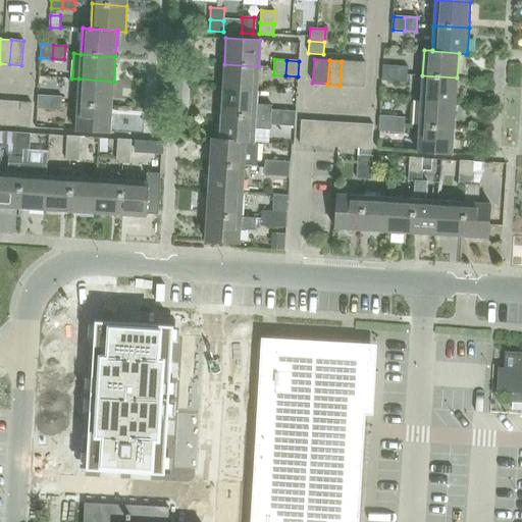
[(340,86),(352,87),(353,62),(342,61),(340,86)]
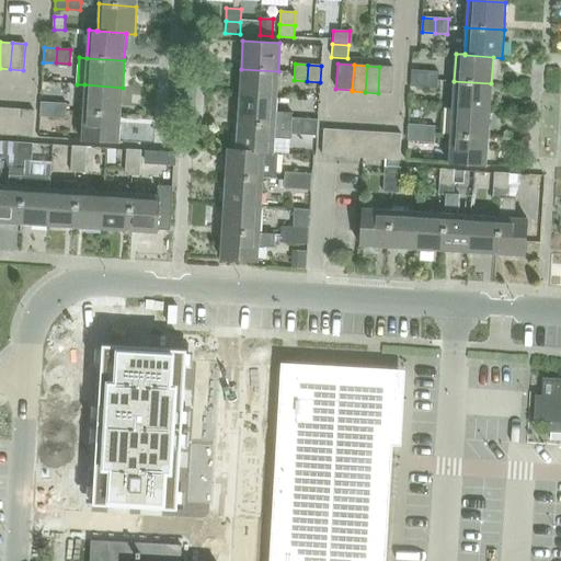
[(379,67),(378,93),(391,94),(392,67),(379,67)]
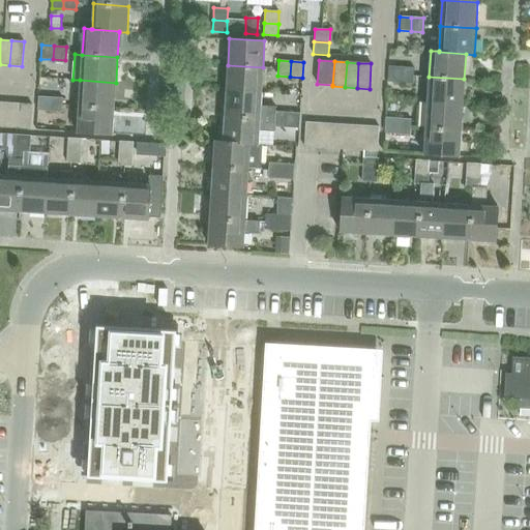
[(228,65),(226,91),(261,93),(263,67),(228,65)]
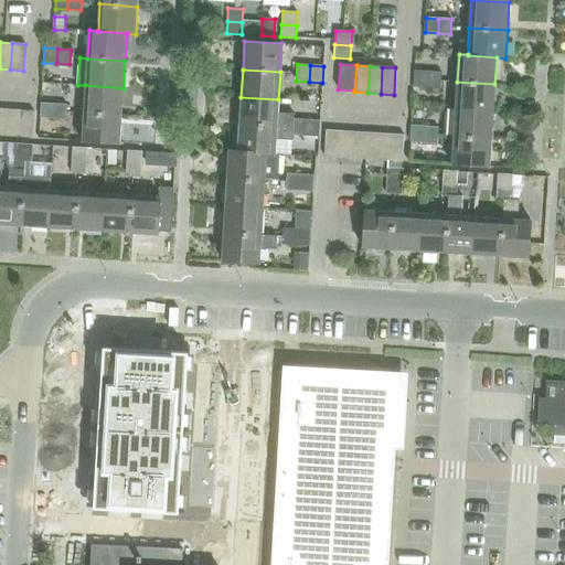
[(414,87),(427,88),(428,72),(415,71),(414,87)]
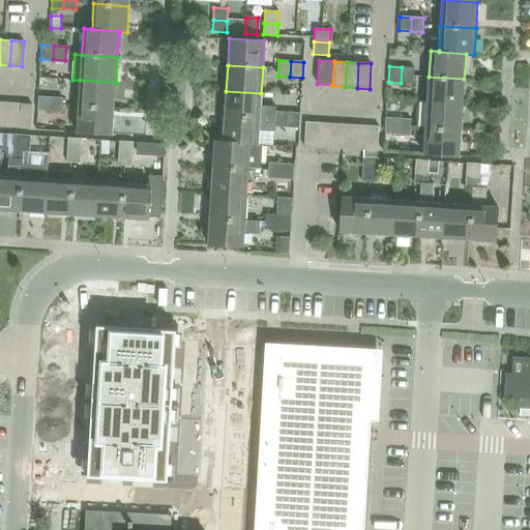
[(402,67),(401,83),(413,84),(414,68),(402,67)]
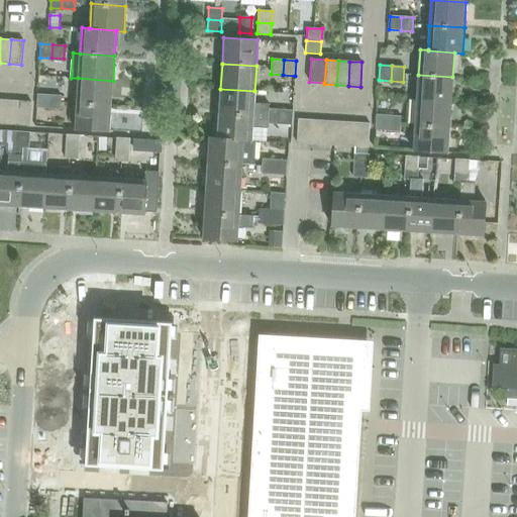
[(418,75),(416,100),(451,102),(452,77),(418,75)]
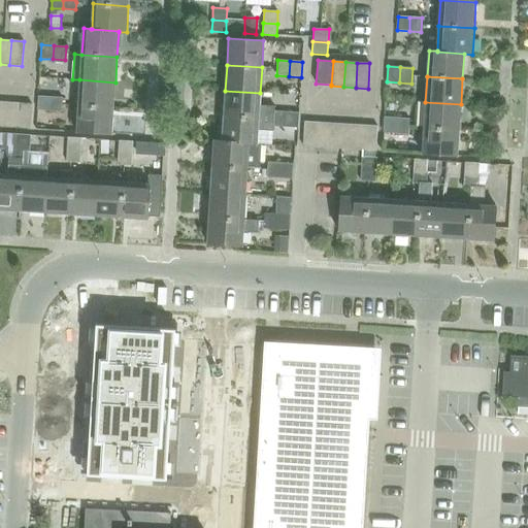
[(79,79),(78,105),(113,107),(116,83),(79,79)]
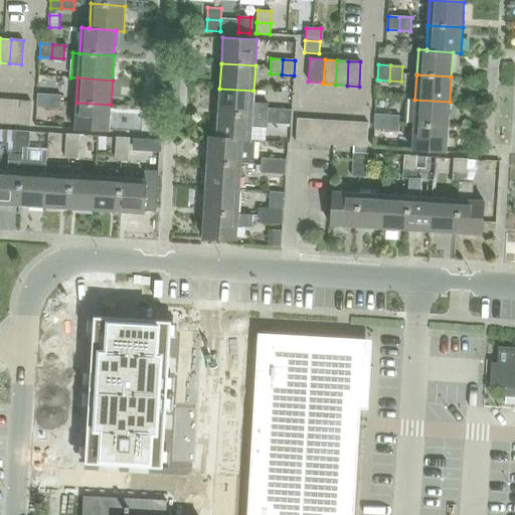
[(219,89),(218,113),(267,116),(268,109),(268,105),(253,104),(253,91),(219,89)]
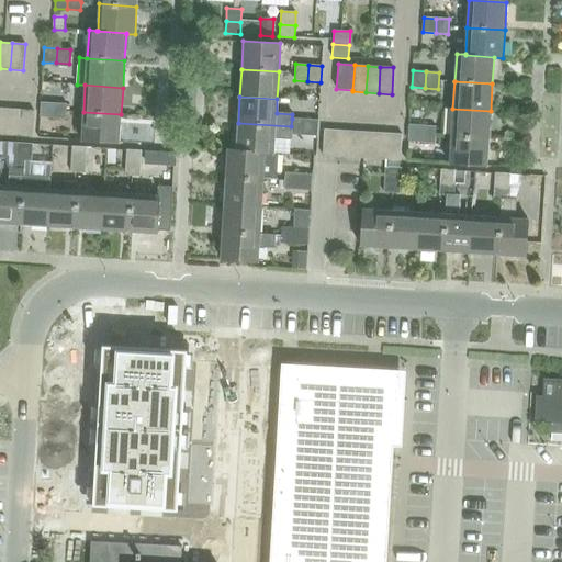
[(40,116),(53,117),(54,103),(41,102),(40,116)]
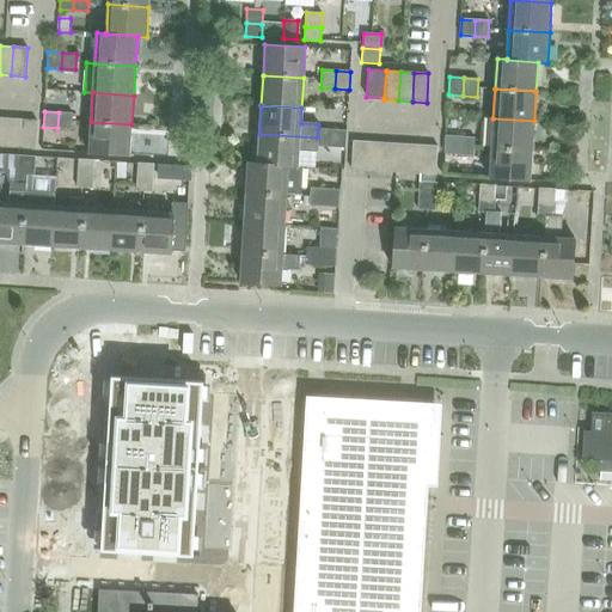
[(59,112),(57,128),(72,129),(72,112),(59,112)]
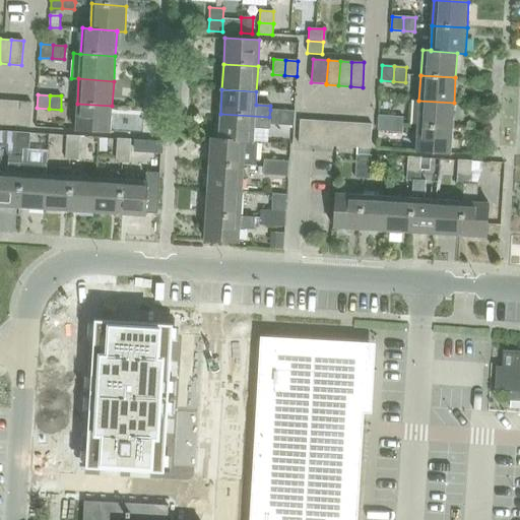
[(6,125),(17,126),(19,102),(7,101),(6,125)]
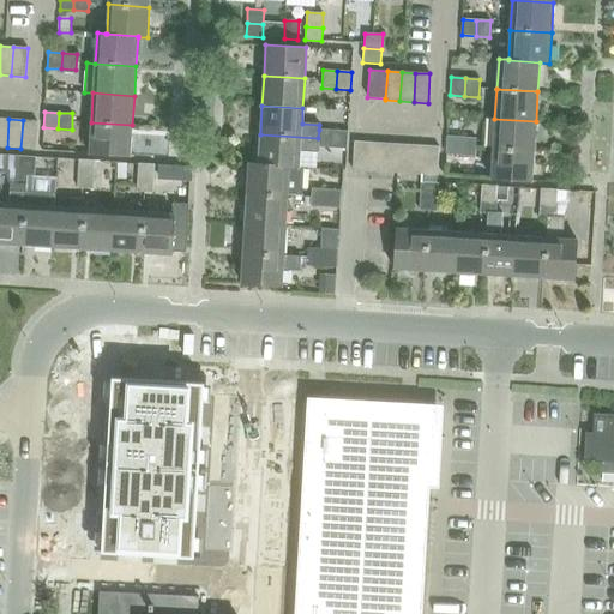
[(494,119),(493,149),(534,151),(536,121),(494,119)]
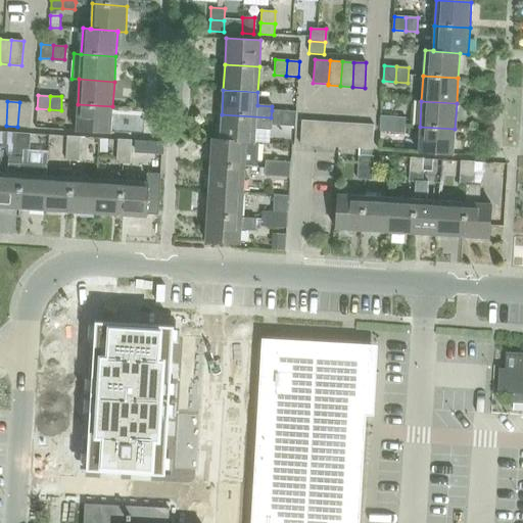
[(19,102),(17,127),(30,128),(32,103),(19,102)]
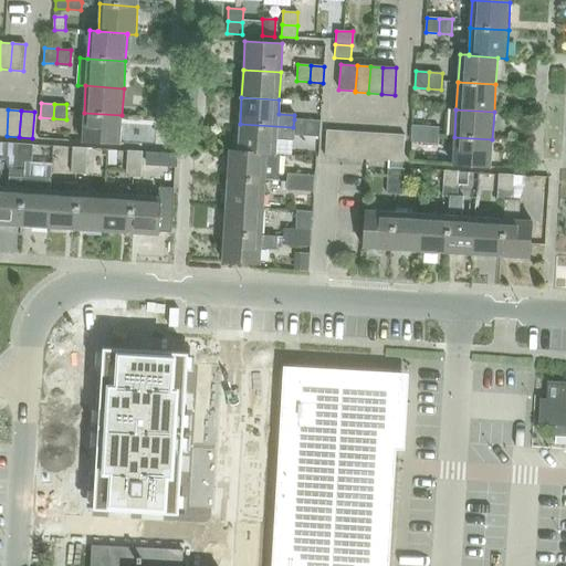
[(122,115),(84,113),(82,142),(119,144),(122,115)]
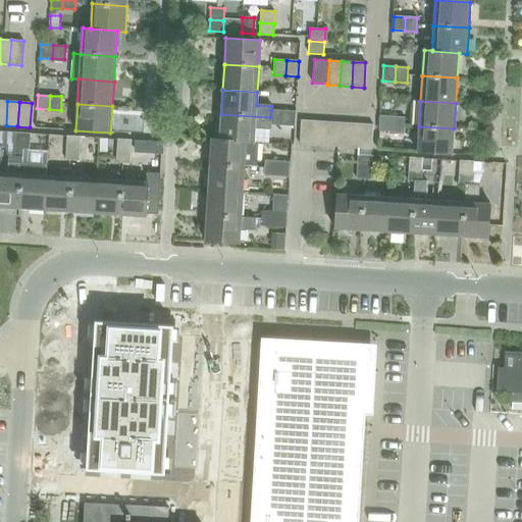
[(221,114),(219,139),(219,140),(246,142),(254,143),(255,129),(270,131),(270,125),(282,125),(283,111),(271,110),(270,117),(221,114)]
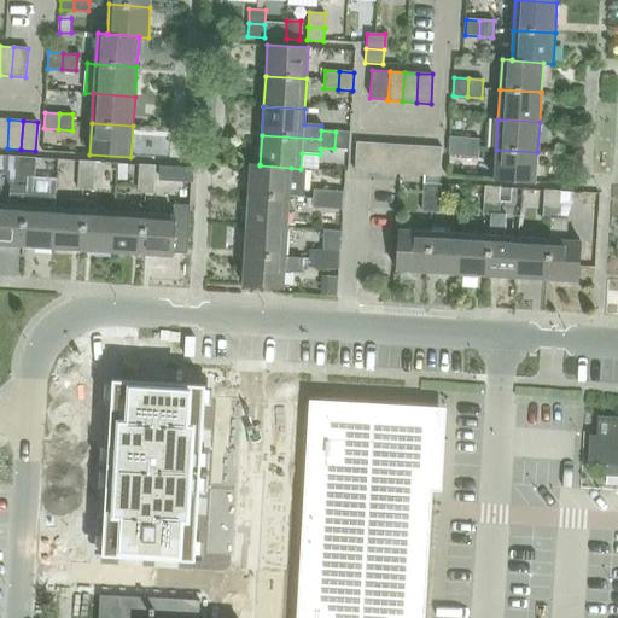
[(336,132),(334,149),(349,150),(350,132),(336,132)]
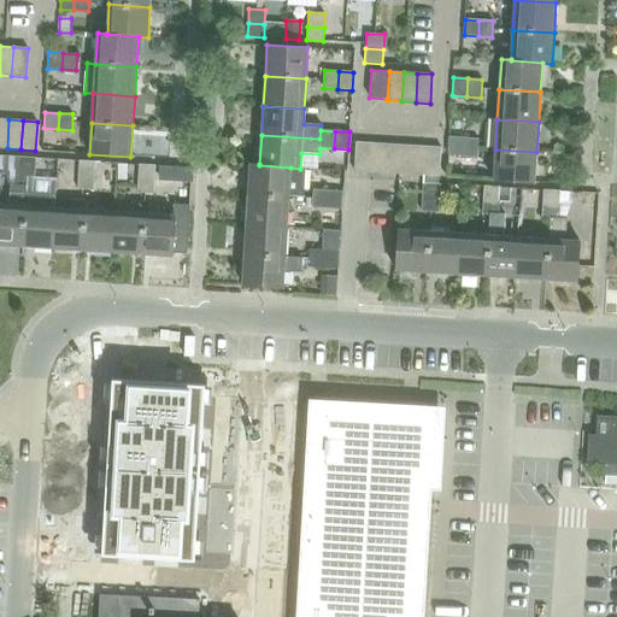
[(447,156),(463,156),(464,139),(448,137),(447,156)]
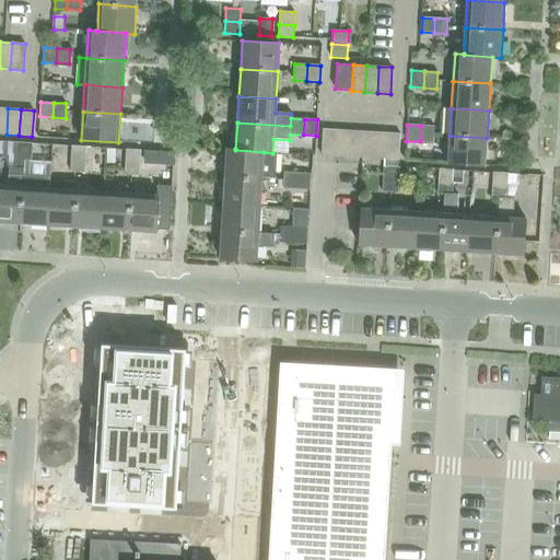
[(421,126),(420,141),(433,142),(434,126),(421,126)]
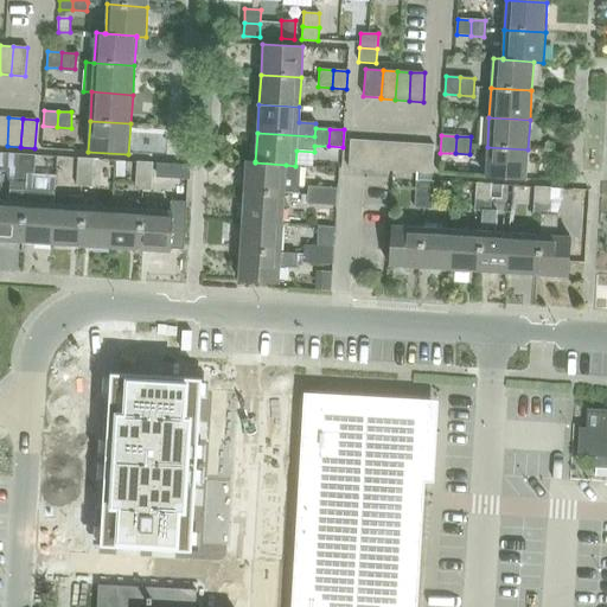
[(349,168),(363,170),(364,141),(350,140),(349,168)]
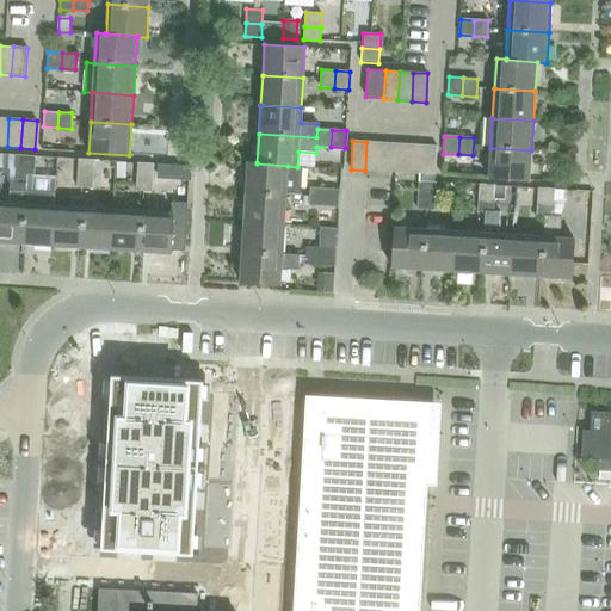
[(365,171),(378,172),(381,142),(366,142),(365,171)]
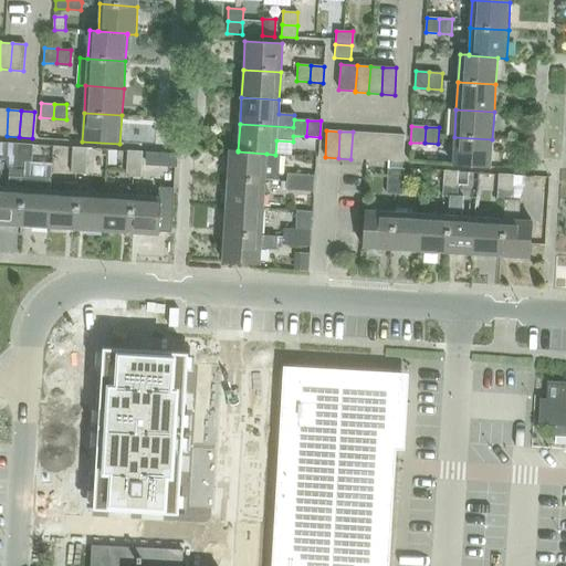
[(350,159),(364,159),(366,133),(353,132),(350,159)]
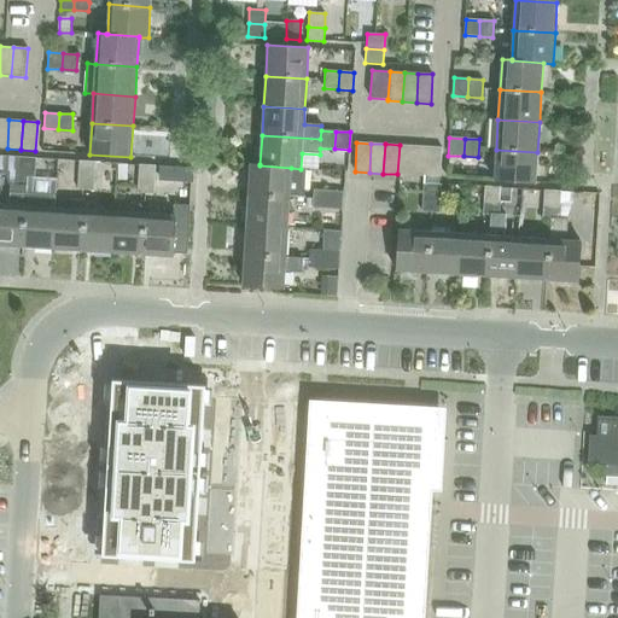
[(397,174),(412,175),(413,146),(400,145),(397,174)]
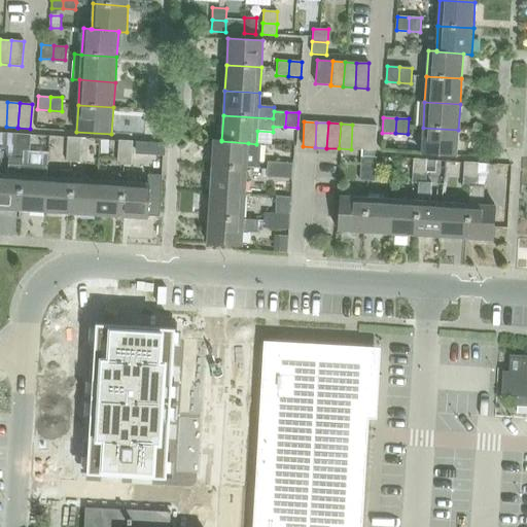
[(351,149),(362,150),(364,125),(352,125),(351,149)]
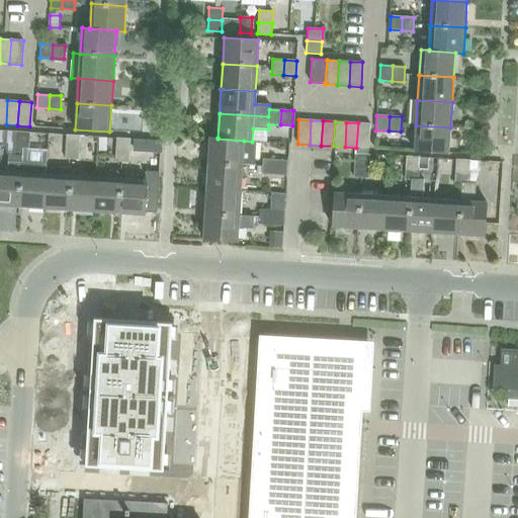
[(358,122),(356,148),(368,149),(370,123),(358,122)]
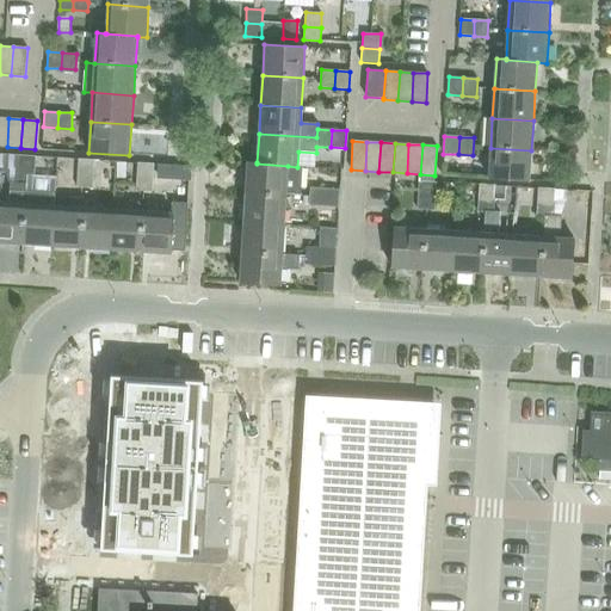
[(531,150),(491,148),(488,178),(529,180),(531,150)]
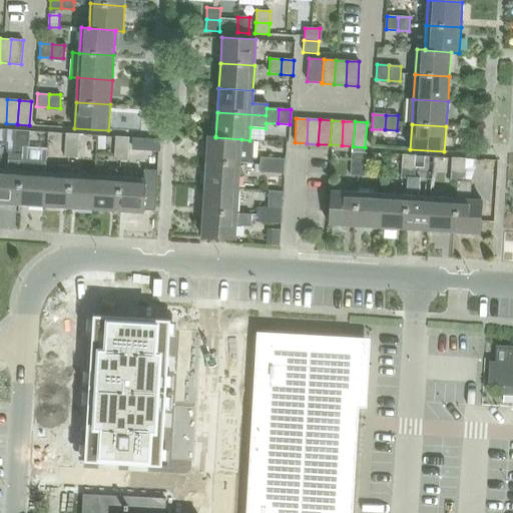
[(17,130),(16,142),(29,143),(30,131),(17,130)]
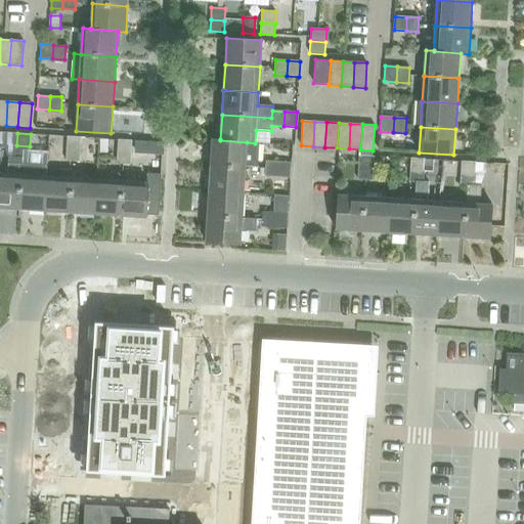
[(68,136),(67,148),(80,149),(81,137),(68,136)]
